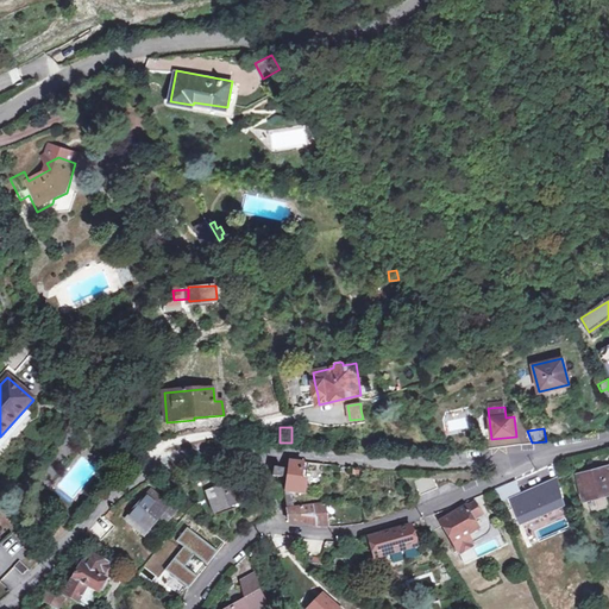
[(286,495),(287,509),(288,520),(297,522),(302,523),(308,523),(318,526),(328,526),(324,503),(318,504),(299,507),(295,493),(308,494),(309,484),(309,478),(306,478),(307,462),(290,460),(289,470),(287,481),(286,495)]
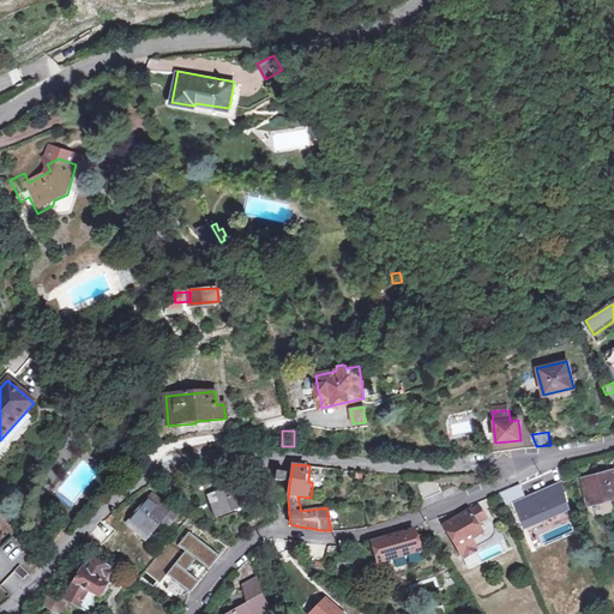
[(286,473),(276,470),(275,479),(284,480),(286,473)]
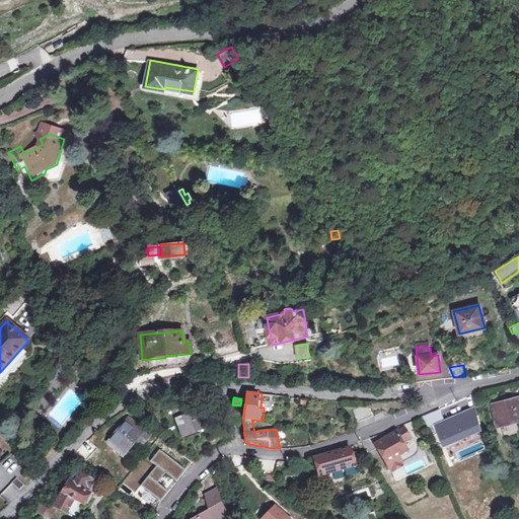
[(518,402),(518,398),(493,404),(498,423),(518,417),(518,402)]
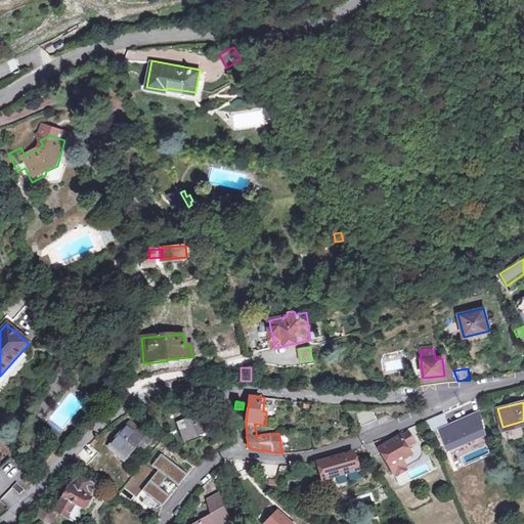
[(449,451),(467,444),(469,448),(480,443),(478,439),(487,436),(478,412),(477,413),(478,417),(443,430),(441,428),(439,428),(449,451)]
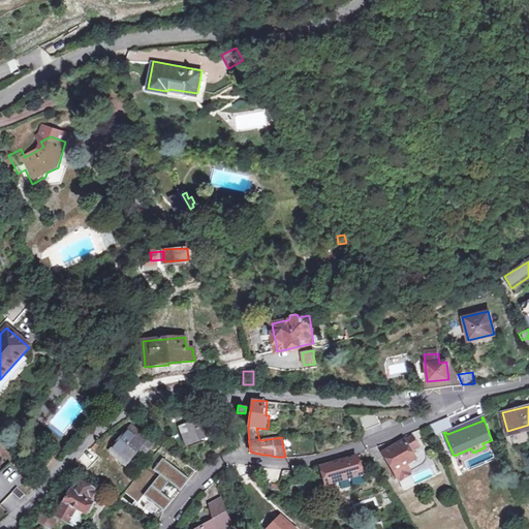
[(203,419),(182,427),(187,442),(209,434),(203,419)]
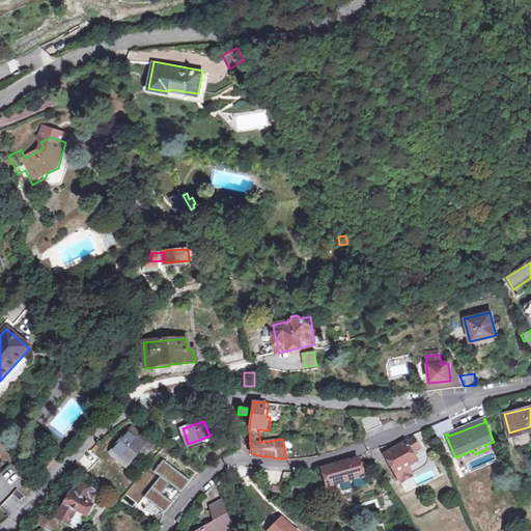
[(110,452),(122,463),(126,458),(129,460),(138,450),(145,455),(152,446),(132,428),(110,452)]
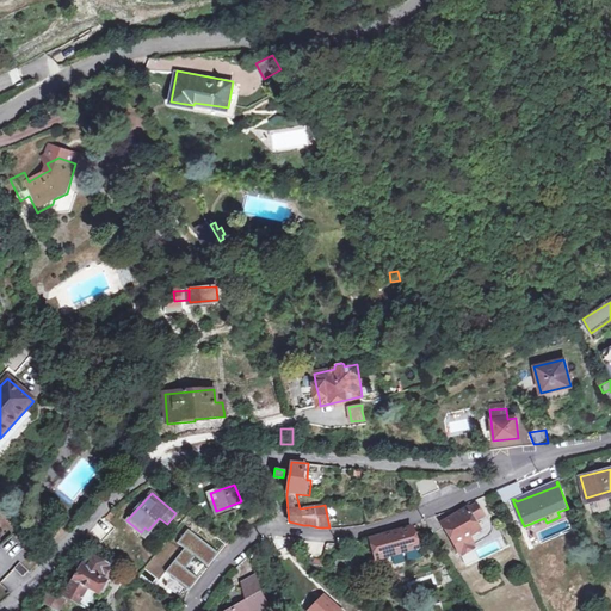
[(460,556),(487,542),(493,535),(479,504),(442,523),(437,514),(425,519),(433,534),(444,528),(460,556)]
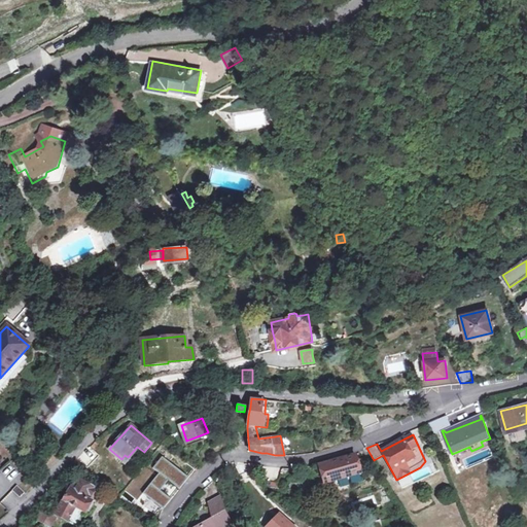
[(189,479),(161,453),(127,496),(160,522),(189,479)]
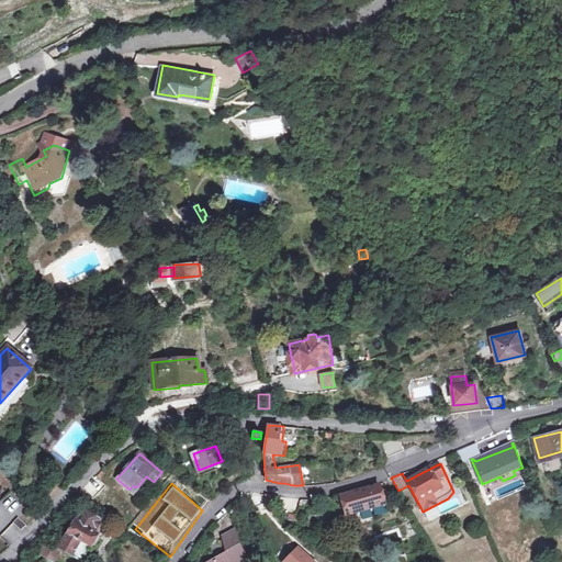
[(383,484),(339,496),(347,521),(390,510),(383,484)]
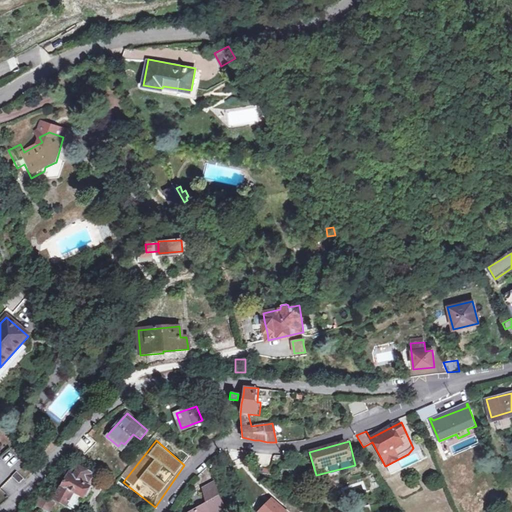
[(173,448),(170,452),(182,461),(185,457),(173,448)]
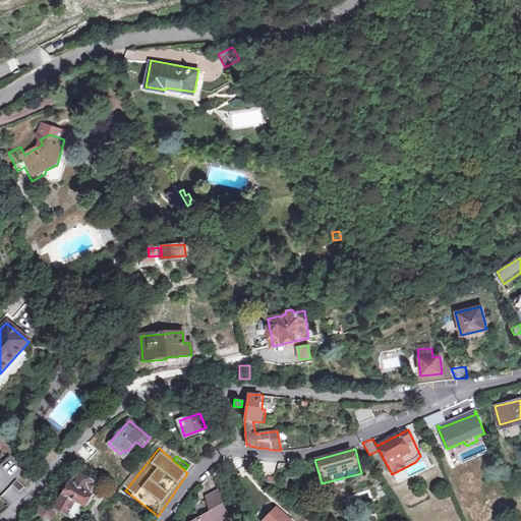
[(8,473),(17,465),(11,458),(2,466),(8,473)]
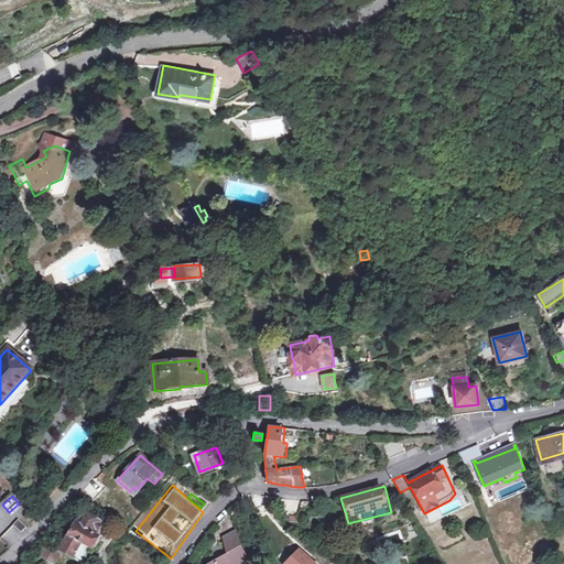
[(91,549),(96,552),(110,528),(94,519),(93,520),(82,514),(76,524),(74,523),(60,551),(83,563),(84,561),(91,549)]
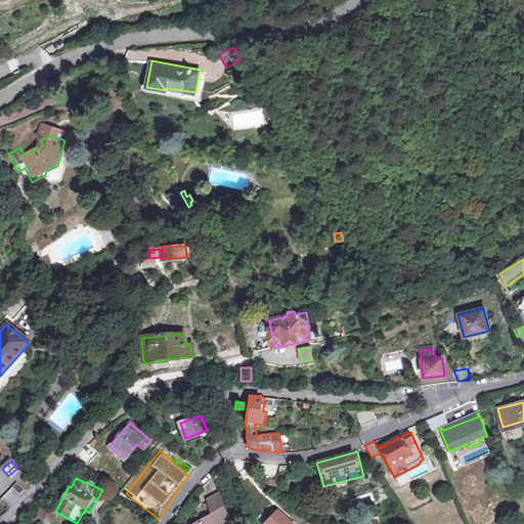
[(19,501),(16,497),(24,492),(18,485),(1,498),(9,509),(19,501)]
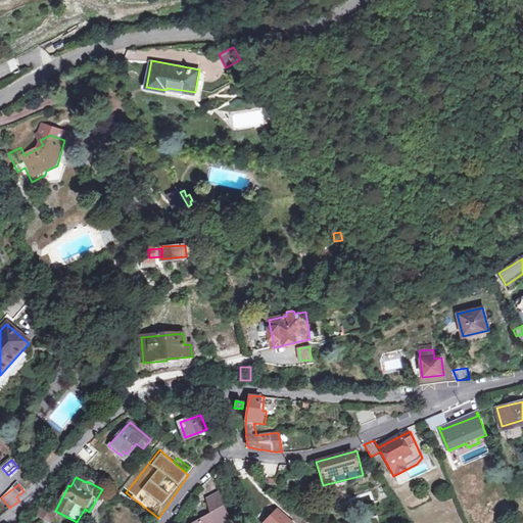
[(195,522),(229,522),(231,522),(222,509),(223,508),(219,495),(207,498),(211,514),(195,522)]
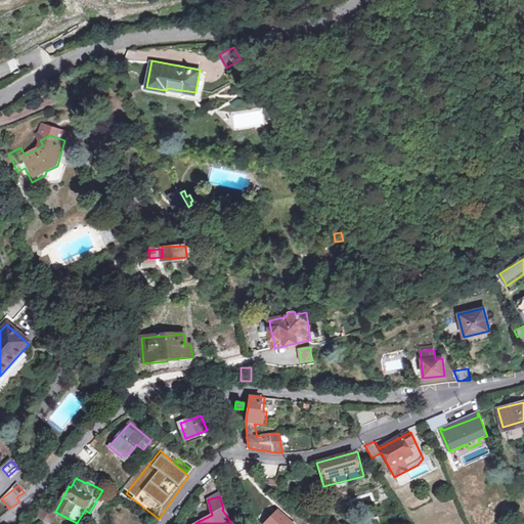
[(37,517),(43,520),(48,511),(43,508),(37,517)]
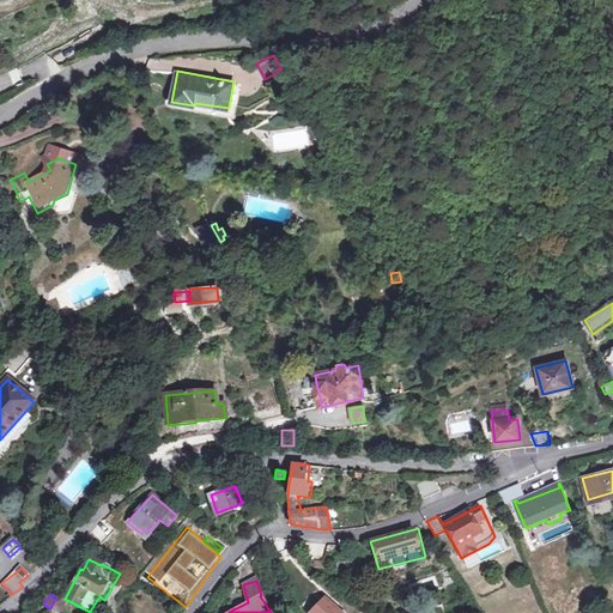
[(56,598),(50,608),(59,612),(65,602),(56,598)]
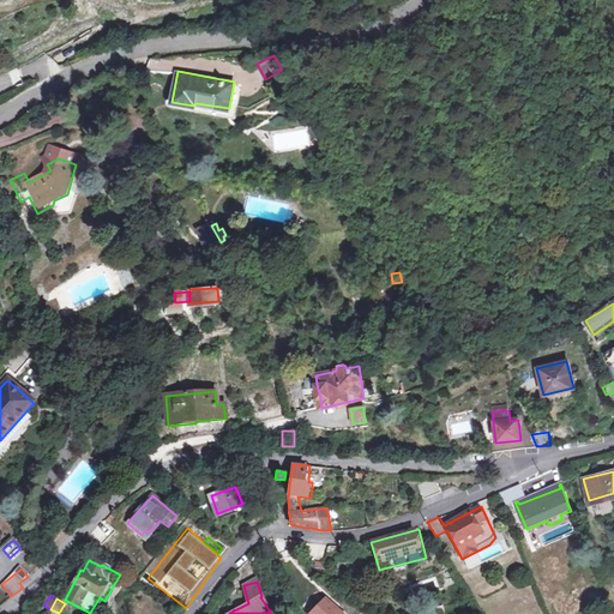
[(341,613),(325,599),(309,613),(341,613)]
